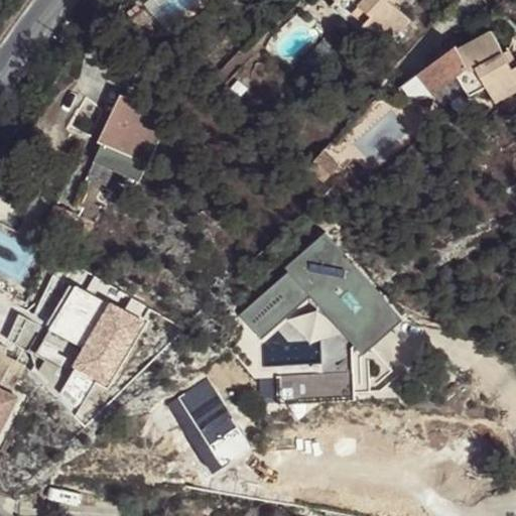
[(201,0),(162,0),(156,6),(174,25),(201,0)]
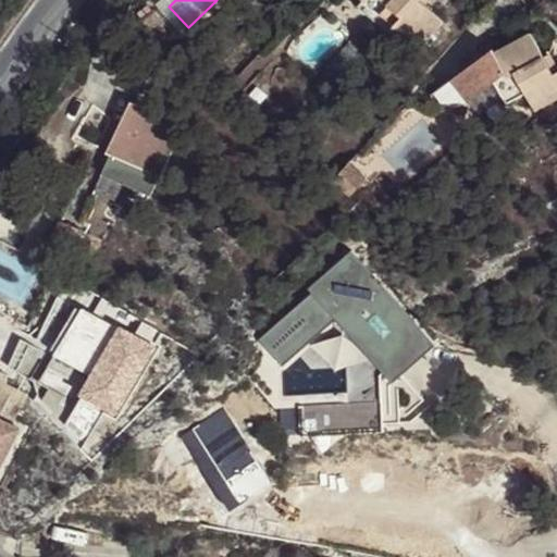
[(362,0),(364,2),(378,14),(372,21),(388,37),(395,31),(417,51),(444,23),(426,7),(421,13),(415,7),(419,0),(362,0)]
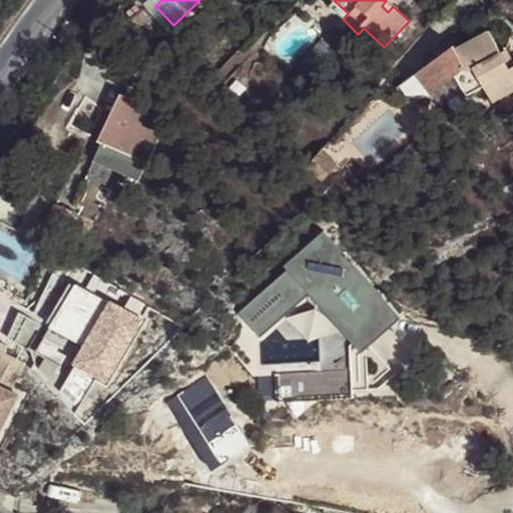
[(388,12),(393,6),(386,0),(382,6),(388,12)]
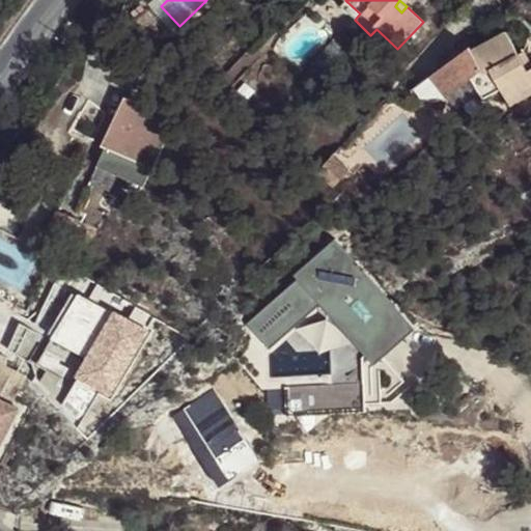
[(360,14),(347,2),(342,8),(355,20),(360,14)]
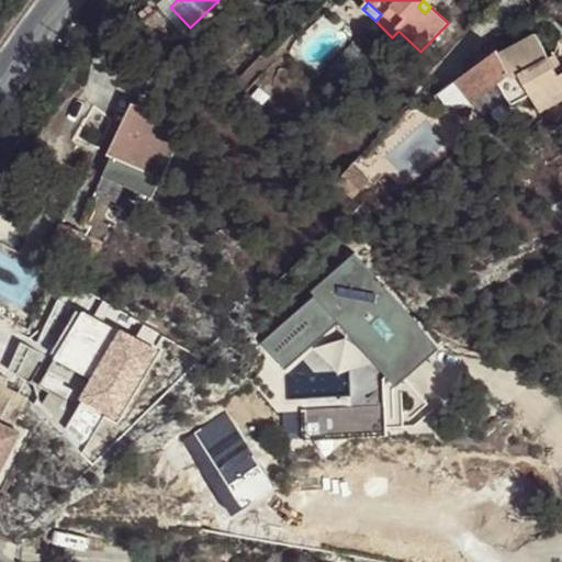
[(159,34),(167,26),(155,13),(147,21),(159,34)]
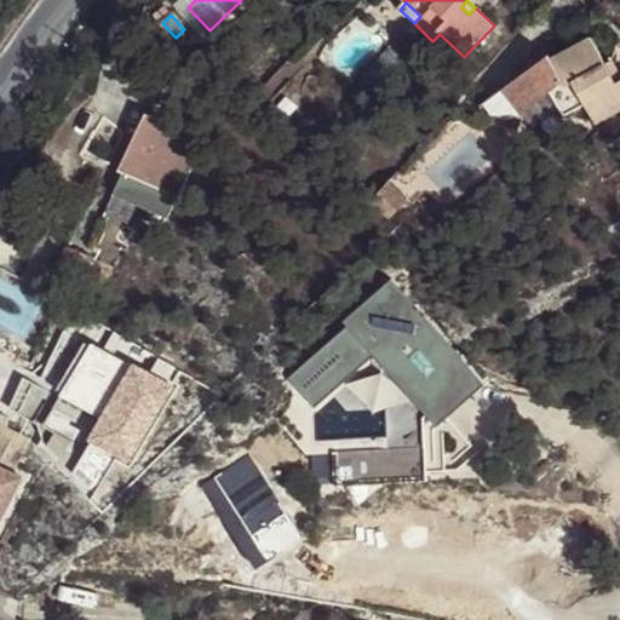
[(597,125),(619,112),(619,81),(615,84),(604,64),(589,38),(550,59),(547,56),(503,90),(518,113),(551,90),(563,81),(566,85),(573,81),(585,102),(597,125)]
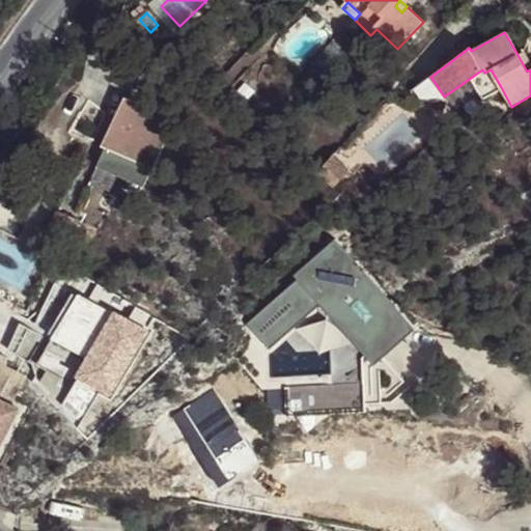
[(530,68),(522,53),(518,55),(527,72),(530,70),(530,68)]
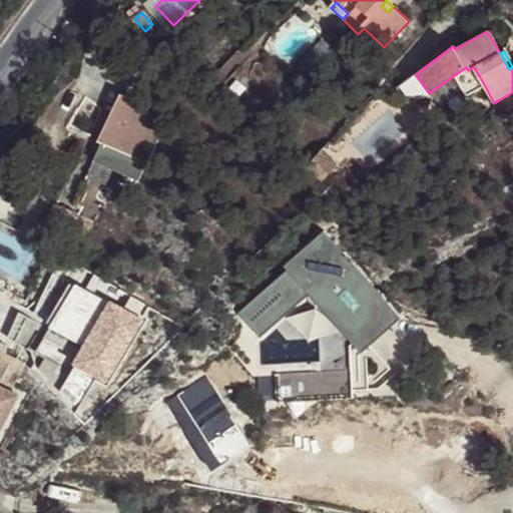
[(466,67),(456,74),(467,94),(484,84),(474,67),(468,70),(466,67)]
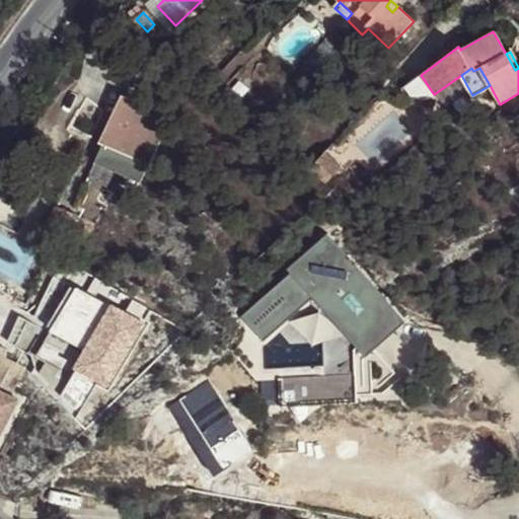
[(165,113),(126,93),(101,143),(114,150),(141,162),(142,163),(150,145),(145,142),(151,131),(156,134),(165,113)]
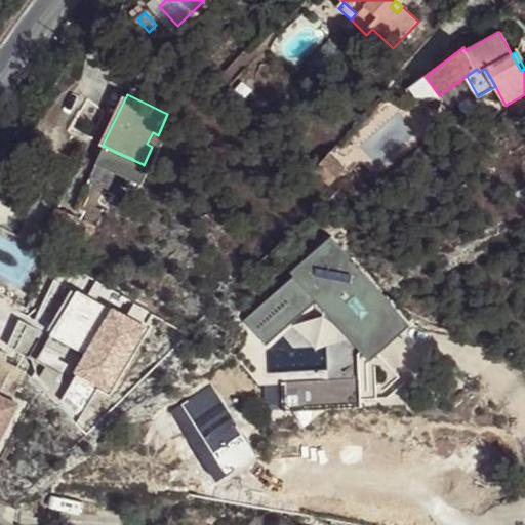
[(133,184),(143,164),(115,152),(106,170),(133,184)]
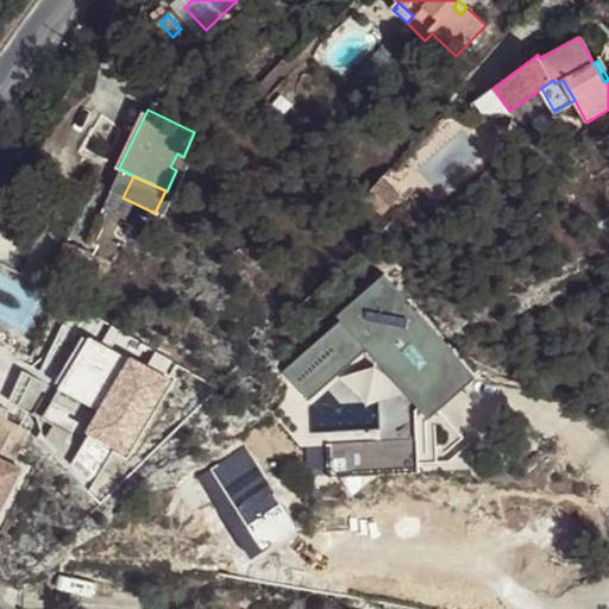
[(383,177),(369,194),(387,211),(402,195),(383,177)]
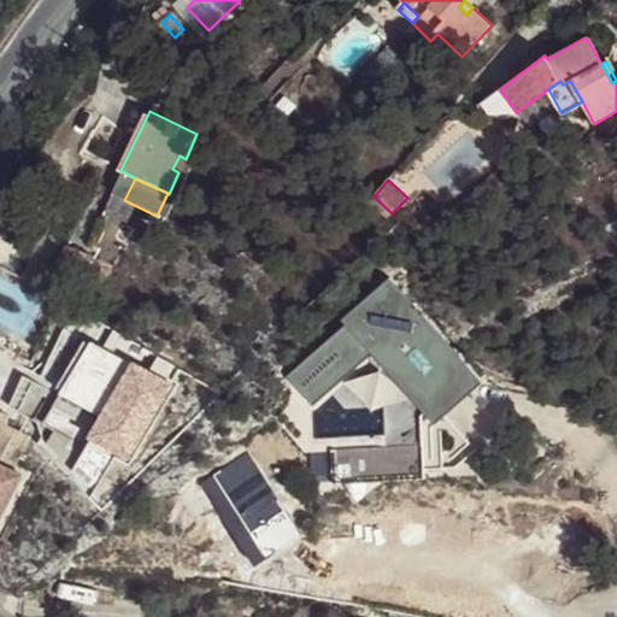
[(86,256),(69,246),(47,288),(64,298),(86,256)]
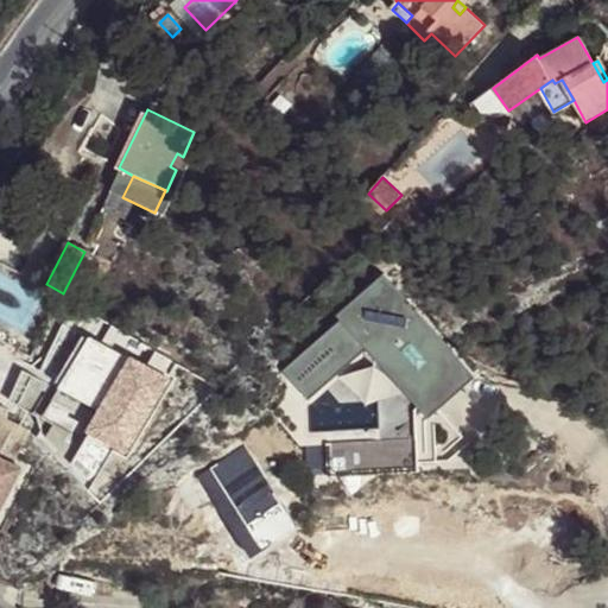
[(108,331),(84,386),(122,403),(111,429),(154,448),(190,367),(108,331)]
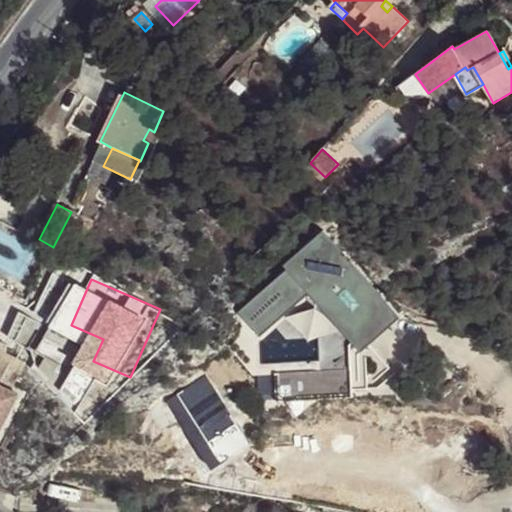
[(0,430),(19,394),(11,390),(24,363),(0,350),(0,430)]
